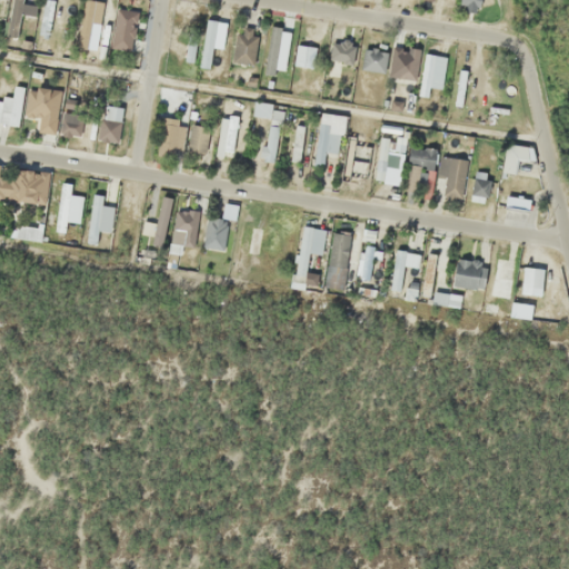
[(477,0),(459,0),(459,8),(477,10),(477,0)]
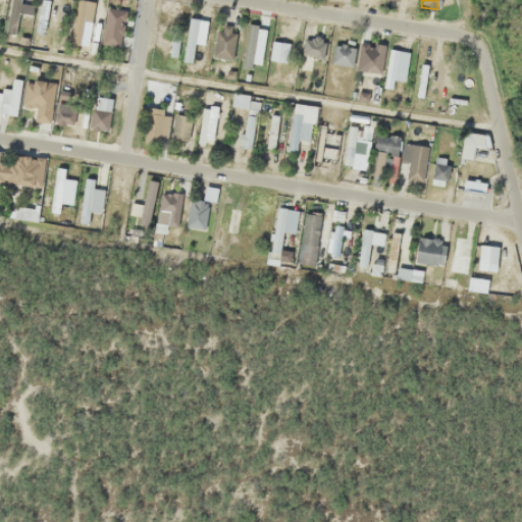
[(5,32),(17,34),(21,16),(22,16),(24,4),(11,2),(5,32)]
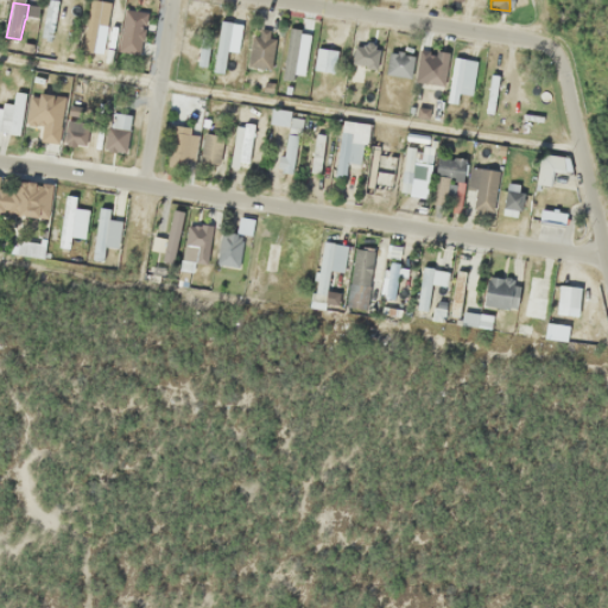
[(141,10),(122,10),(122,52),(141,52),(141,10)]
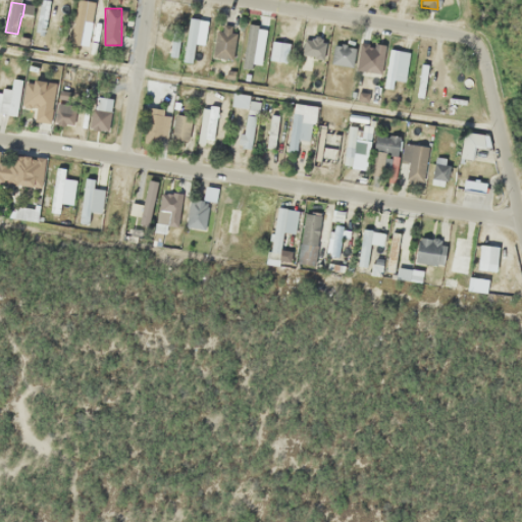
[(204,21),(192,17),(178,59),(191,63),(204,21)]
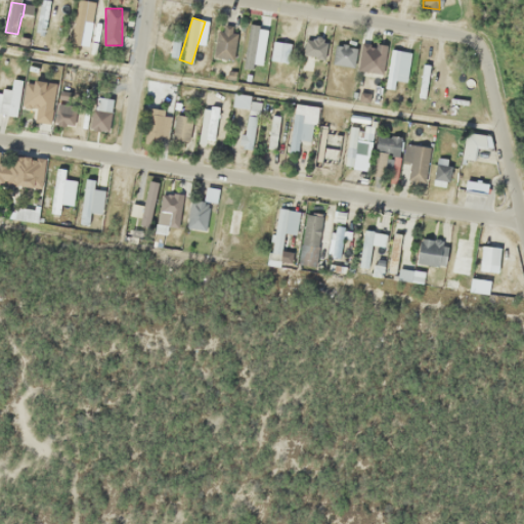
[(252,69),(258,25),(248,24),(242,68),(252,69)]
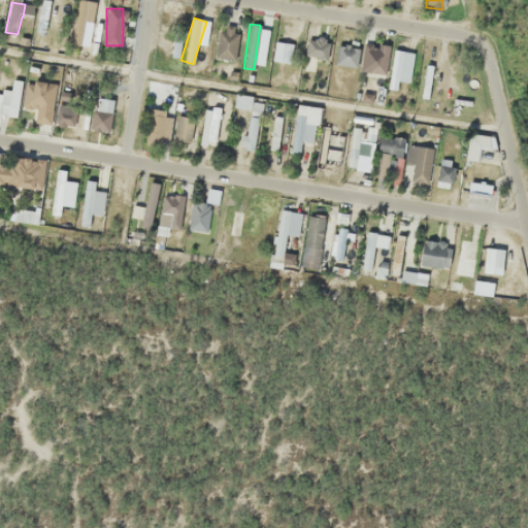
[(234,26),(217,28),(220,59),(237,57),(234,26)]
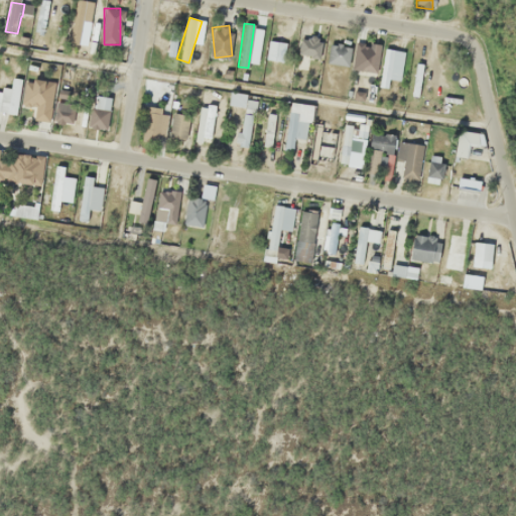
[(166,53),(171,55),(177,36),(171,34),(166,53)]
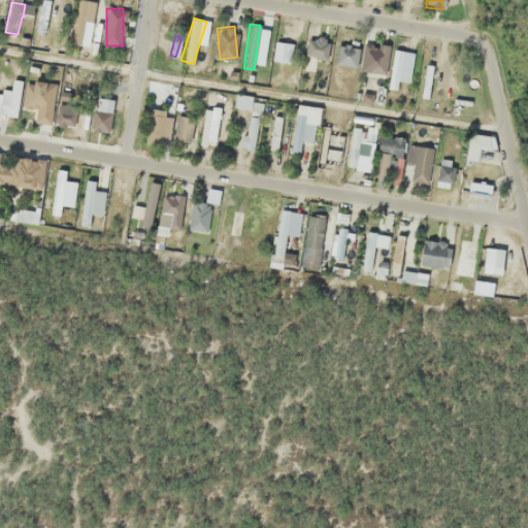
[(305,70),(317,70),(317,41),(305,41),(305,70)]
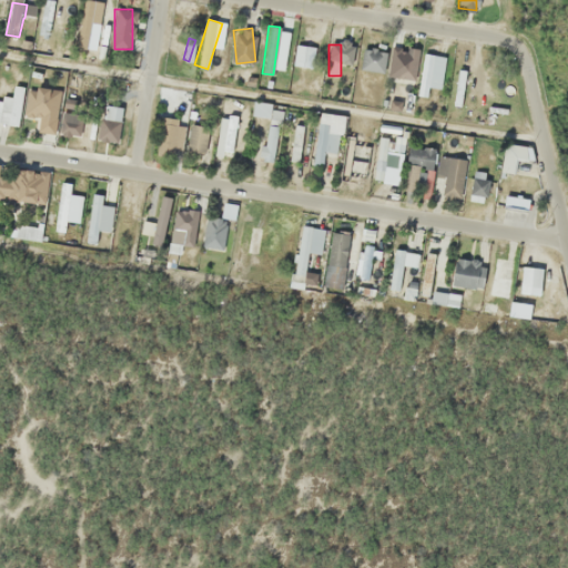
[(313,66),(312,46),(294,47),(294,67),(313,66)]
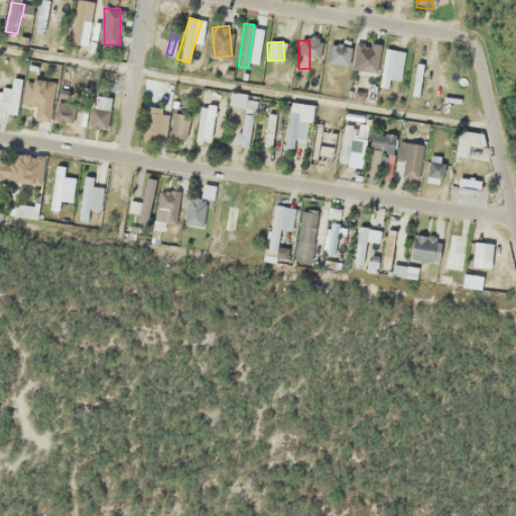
[(382,46),(363,42),(358,71),(377,74),(382,46)]
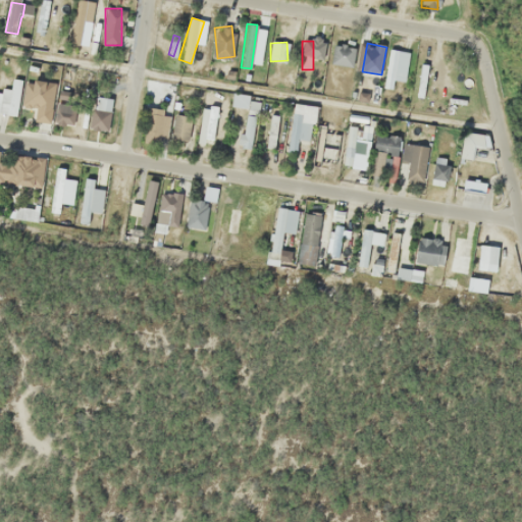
[(352,45),(332,45),(332,67),(352,67),(352,45)]
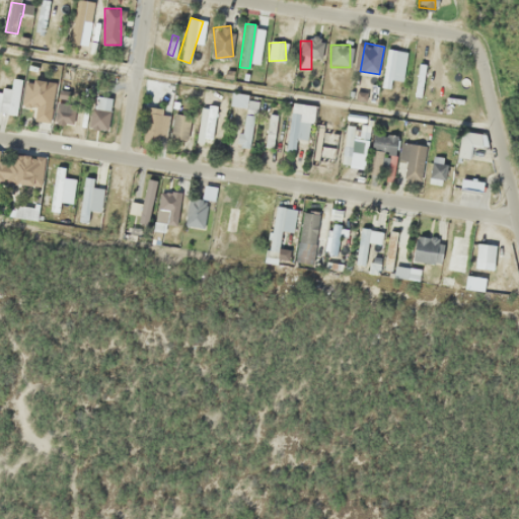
[(428,55),(419,54),(414,98),(423,99),(428,55)]
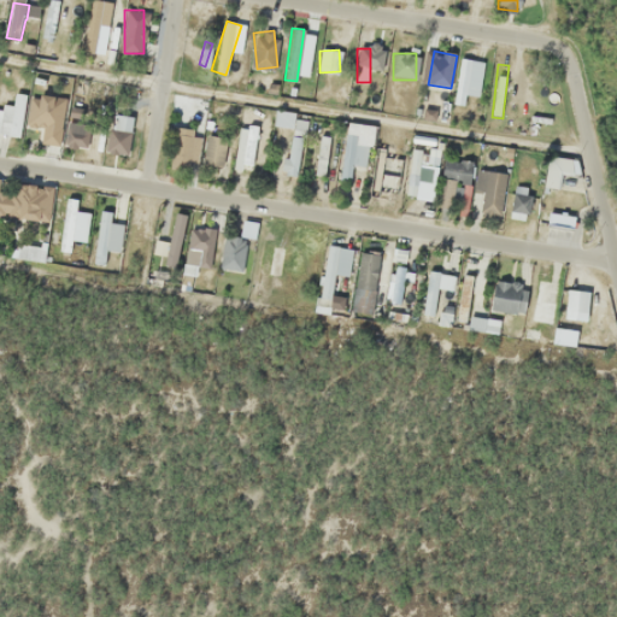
[(0,109),(0,133),(19,135),(23,94),(7,92),(6,110),(0,109)]
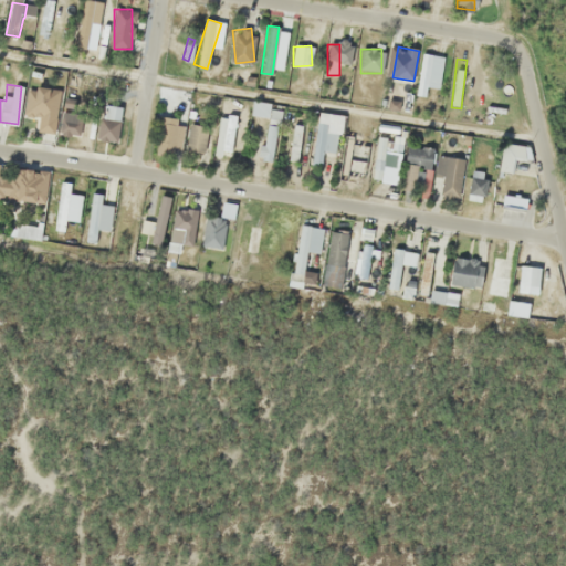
[(24,116),(38,117),(37,132),(55,133),(58,88),(27,86),(24,116)]
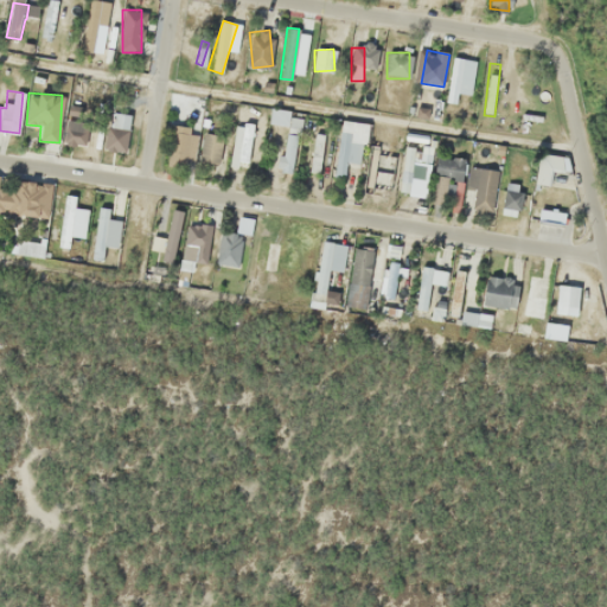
[(269,123),(285,126),(281,170),(293,171),(299,119),(288,117),(289,110),(270,108),(269,123)]
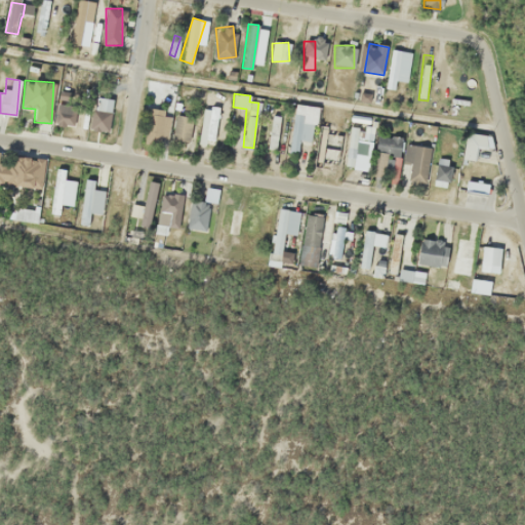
[(110,130),(110,97),(92,97),(92,130),(110,130)]
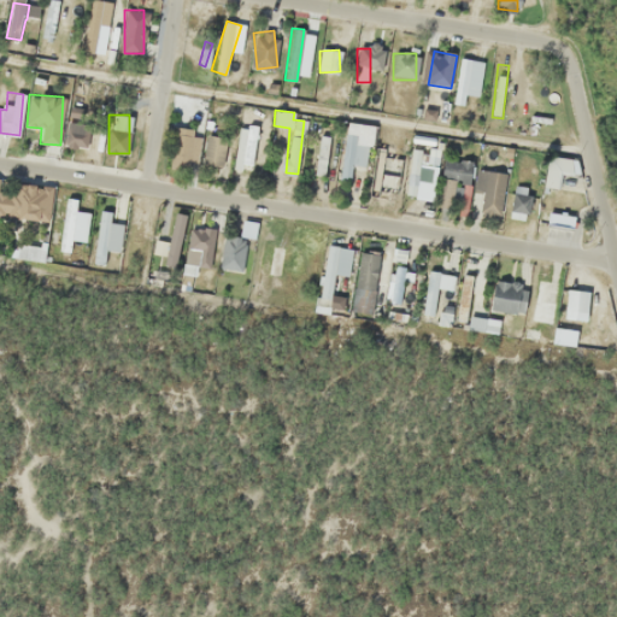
[(66,147),(93,147),(93,123),(66,123),(66,147)]
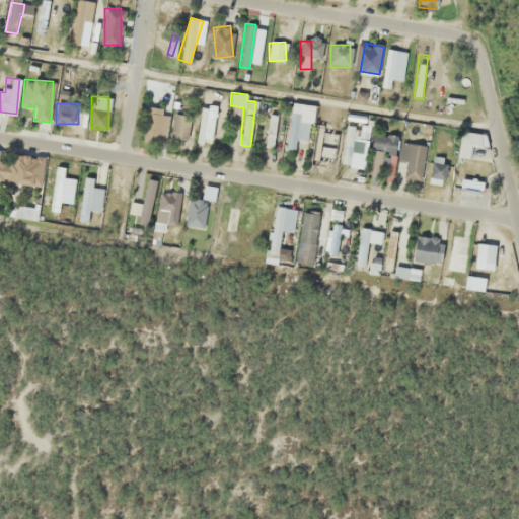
[(314,104),(289,103),(287,151),(295,151),(295,141),(311,142),(314,104)]
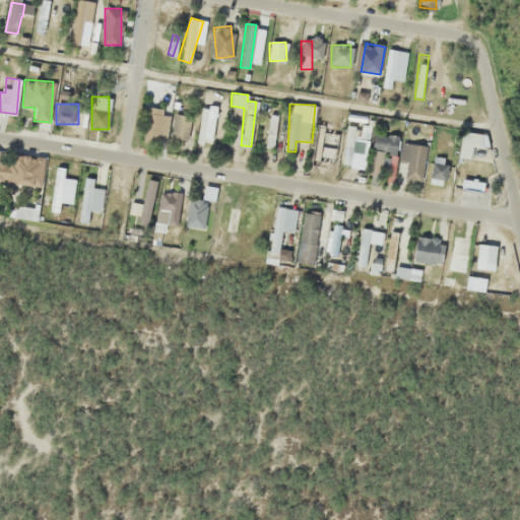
[(215,106),(198,106),(198,142),(215,142),(215,106)]
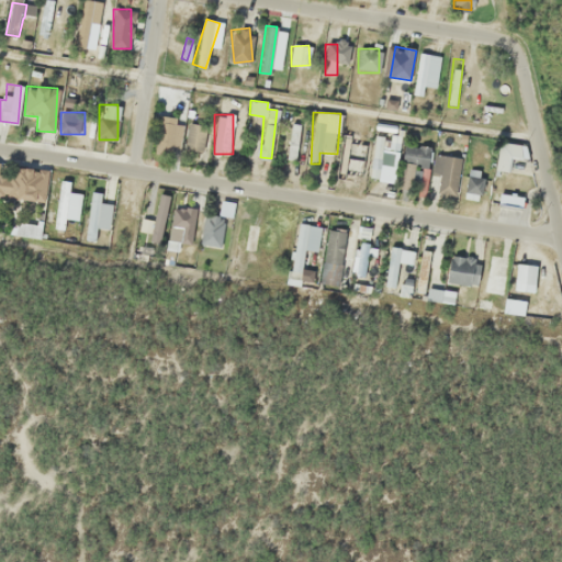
[(181,152),(177,121),(155,124),(158,155),(181,152)]
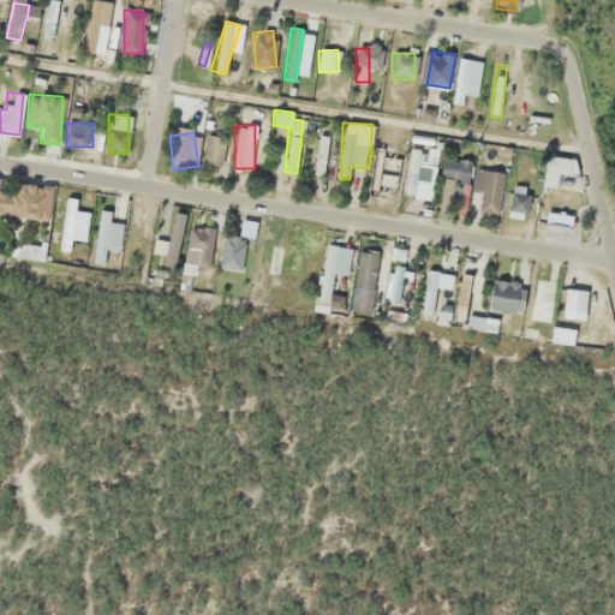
[(327,135),(315,135),(315,175),(327,175),(327,135)]
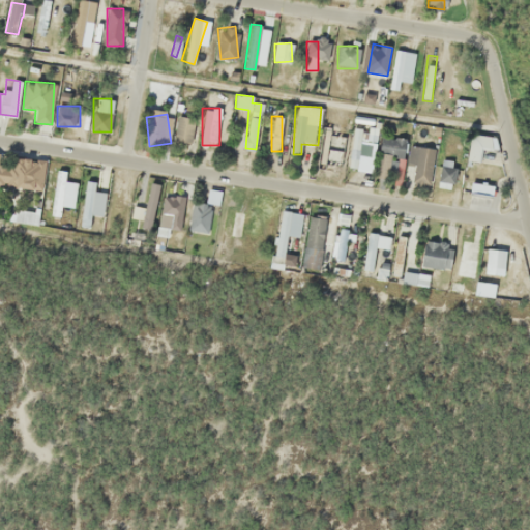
[(194,140),(189,117),(174,119),(178,143),(194,140)]
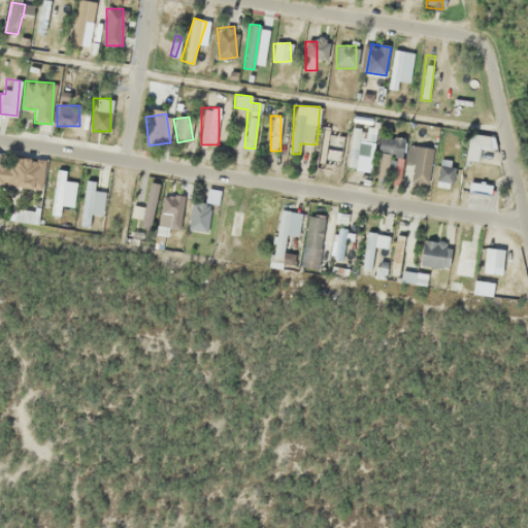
[(403,136),(378,134),(374,176),(387,178),(387,175),(397,176),(398,158),(401,158),(403,136)]
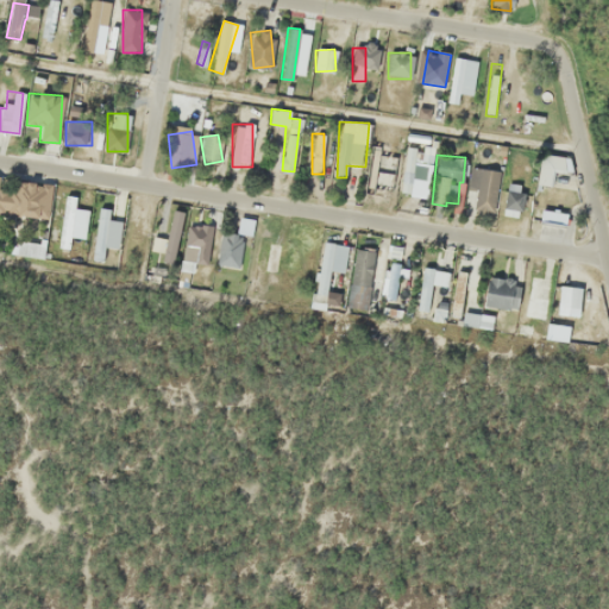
[(563,171),(565,157),(541,155),(537,182),(554,184),(557,170),(563,171)]
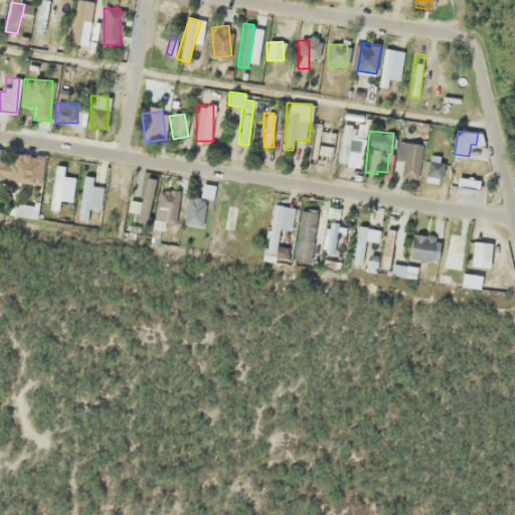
[(398,176),(414,180),(422,146),(398,140),(394,159),(402,161),(398,176)]
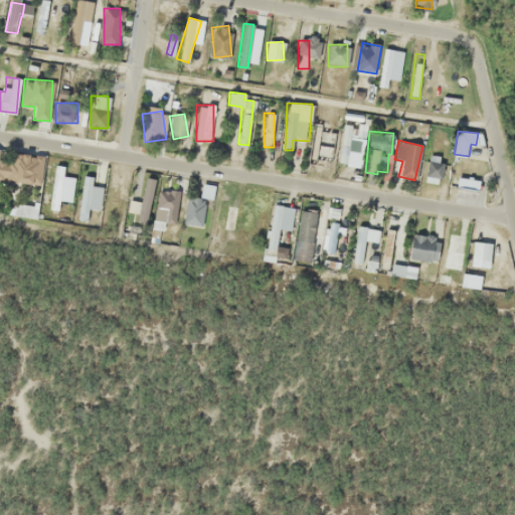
[(64,166),(53,165),(49,209),(59,210),(64,166)]
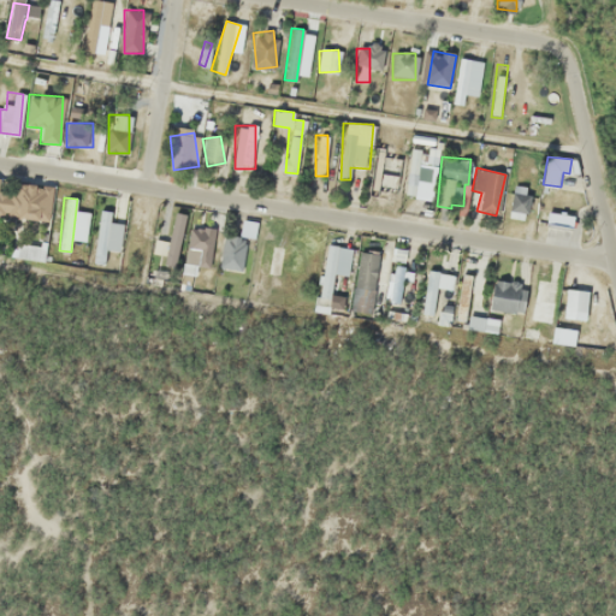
[(163,262),(176,265),(185,214),(172,212),(163,262)]
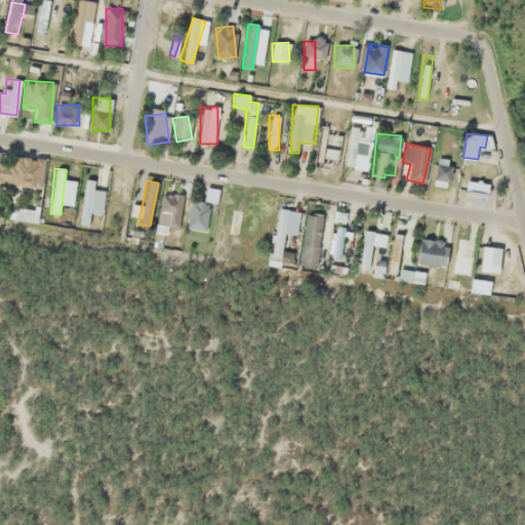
[(486,192),(486,184),(467,184),(467,192),(486,192)]
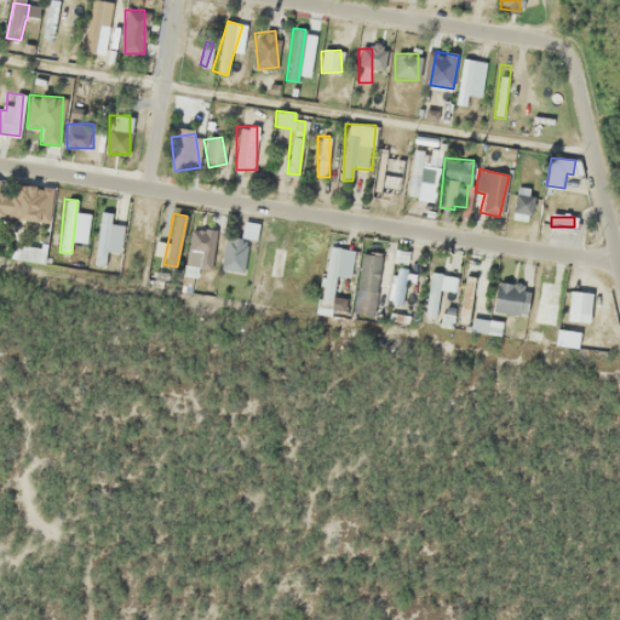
[(216,231),(193,227),(185,264),(208,269),(216,231)]
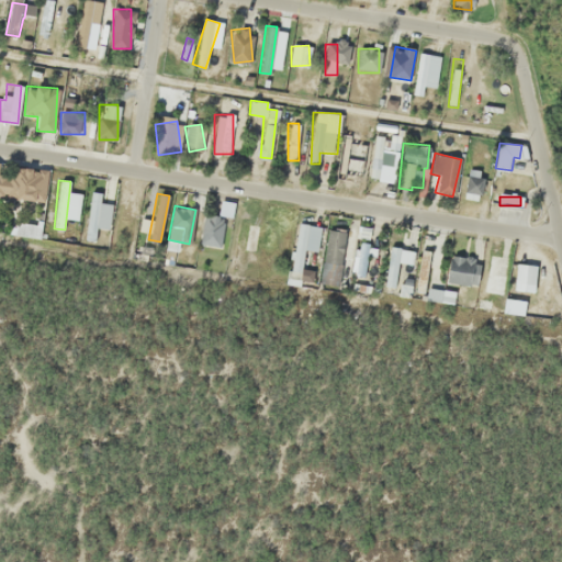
[(221,215),(202,215),(202,245),(221,245),(221,215)]
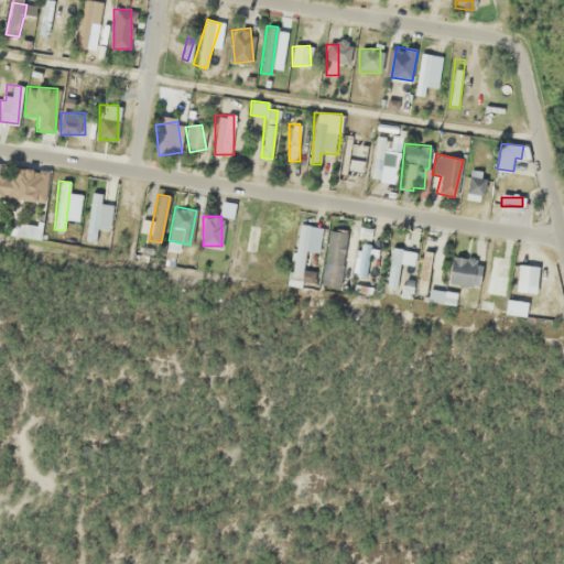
[(320,253),(323,227),(297,224),(289,284),(305,286),(311,252),(320,253)]
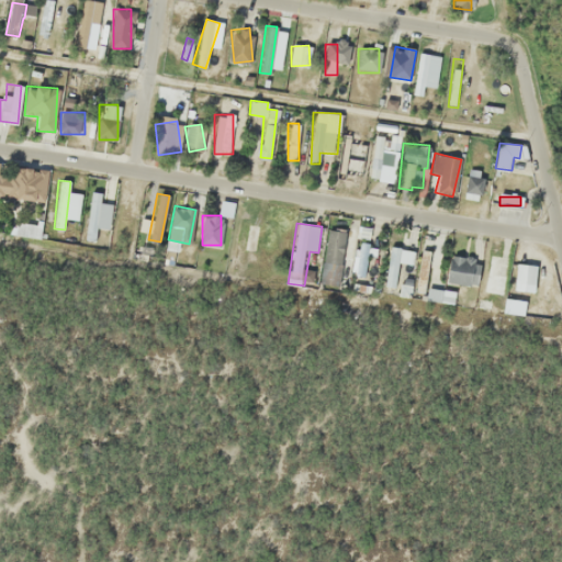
[(254,250),(257,225),(246,224),(243,249),(254,250)]
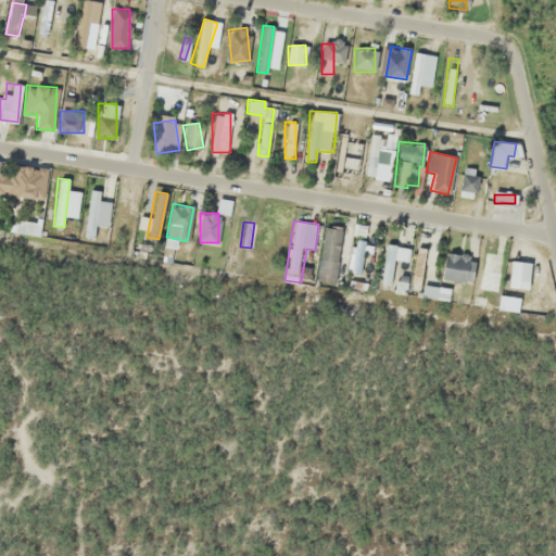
[(344,282),(349,228),(323,226),(318,280),(344,282)]
